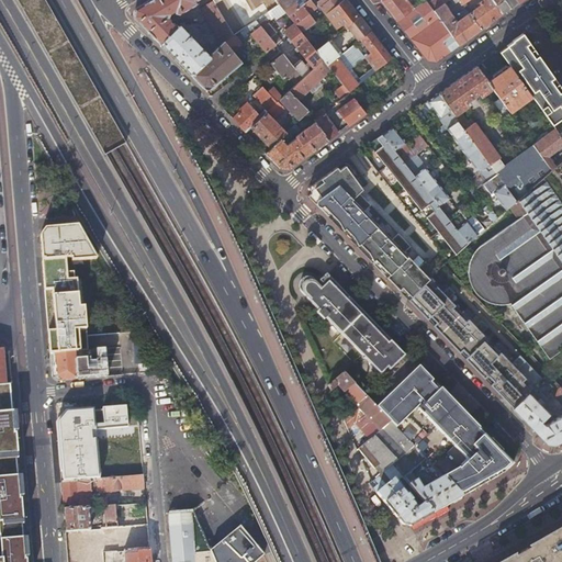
[(133,15),(159,42),(176,26),(167,17),(168,13),(169,12),(173,10),(175,12),(179,13),(197,2),(194,0),(147,0),(135,8),(133,15)]
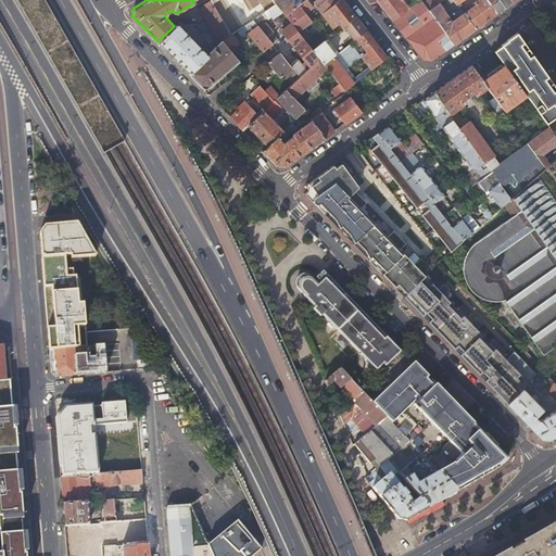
[(210,0),(210,1),(217,12),(230,34),(231,34),(237,29),(252,20),(275,4),(272,0),(210,0)]
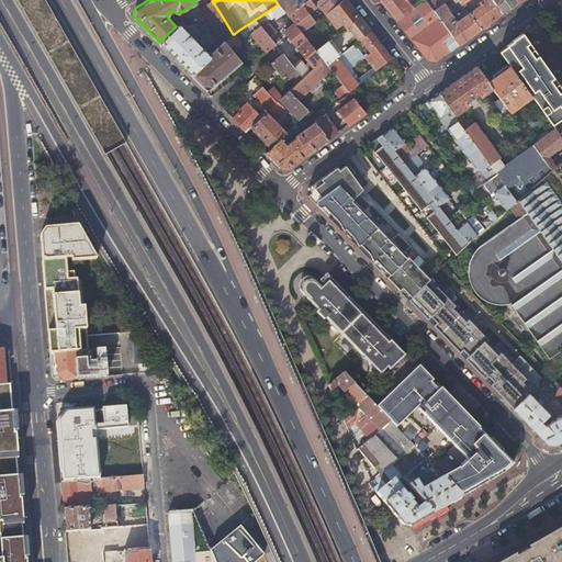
[(276,0),(278,4),(283,11),(287,15),(306,0),(276,0)]
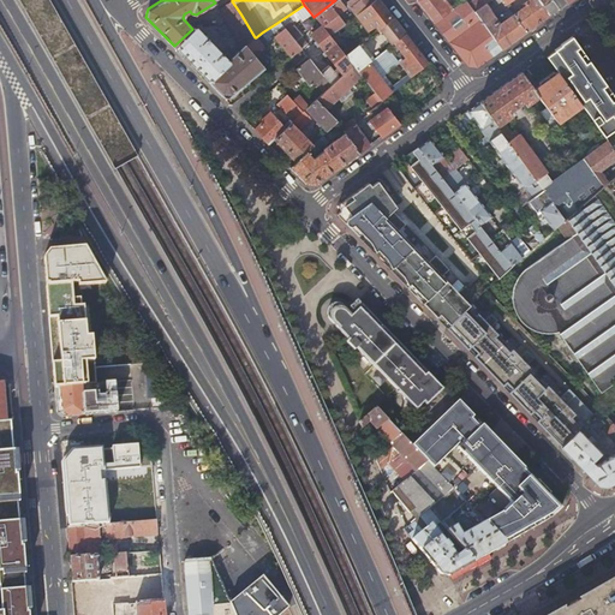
[(339,0),(335,0),(314,17),(321,25),(322,27),(329,36),(335,31),(345,23),(338,13),(345,7),(339,0)]
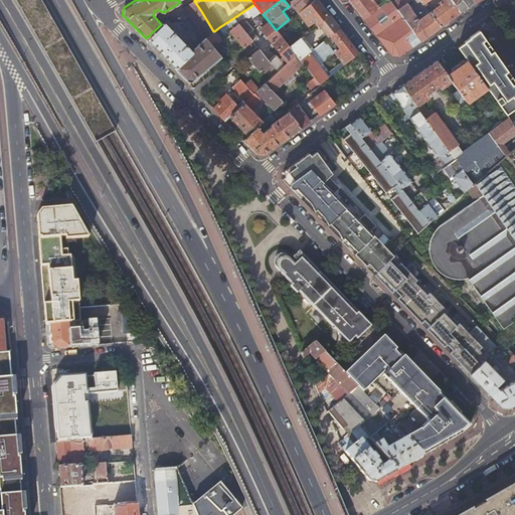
[(312,0),(294,0),(292,2),(294,4),(293,6),(298,12),(312,0)]
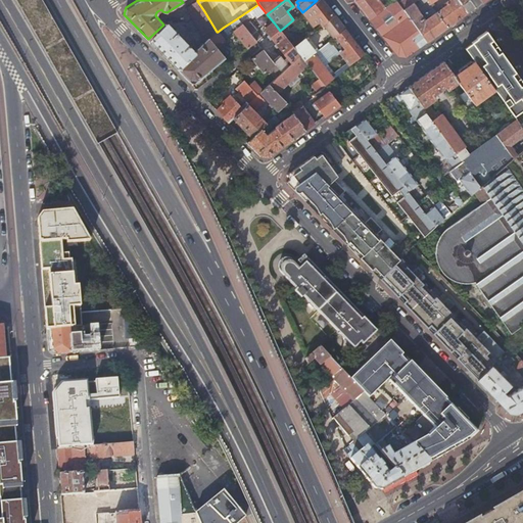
[(321,0),(317,0),(302,12),(307,19),(310,17),(318,27),(322,24),(333,14),(321,0)]
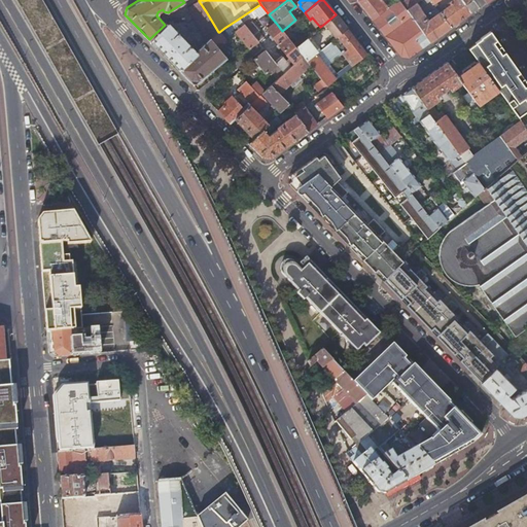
[(356,0),(357,1),(372,20),(387,8),(380,0),(356,0)]
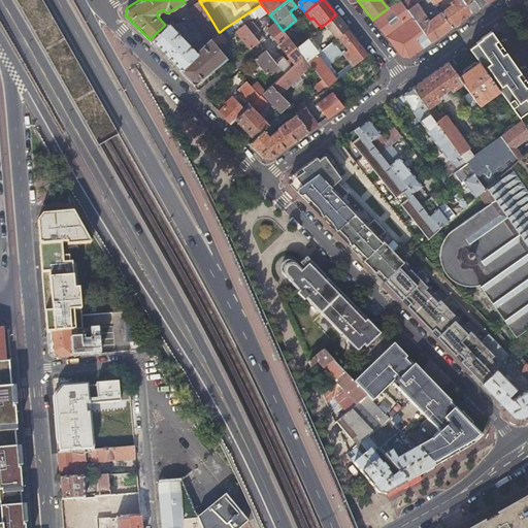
[(398,0),(388,8),(372,20),(380,29),(401,56),(409,57),(422,48),(431,41),(406,9),(402,3),(399,0),(398,0)]
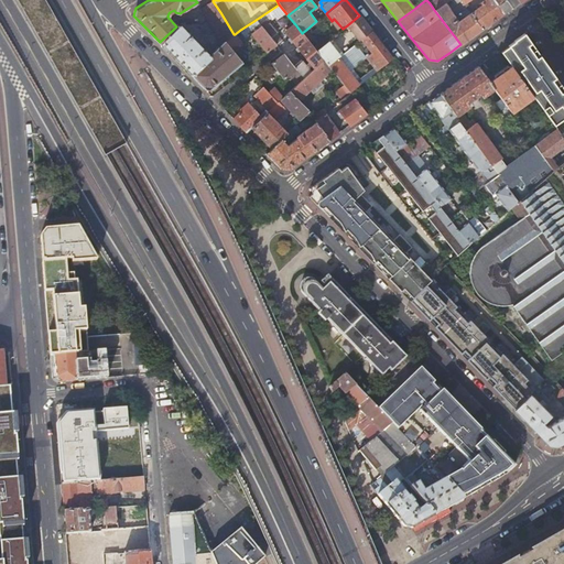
[(444,4),(441,0),(433,0),(430,3),(434,10),(444,4)]
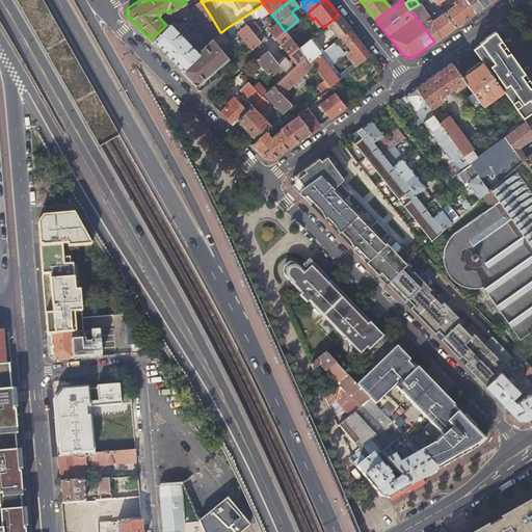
[(452,6),(444,12),(454,27),(467,19),(475,12),(466,0),(456,0),(451,4),(452,6)]
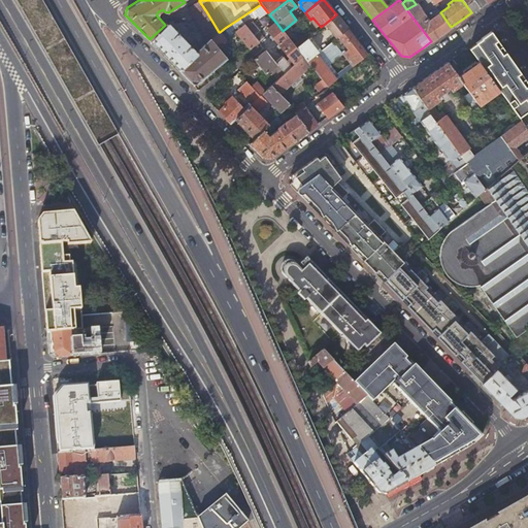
[(462,0),(471,12),(481,6),(486,2),(484,0),(462,0)]
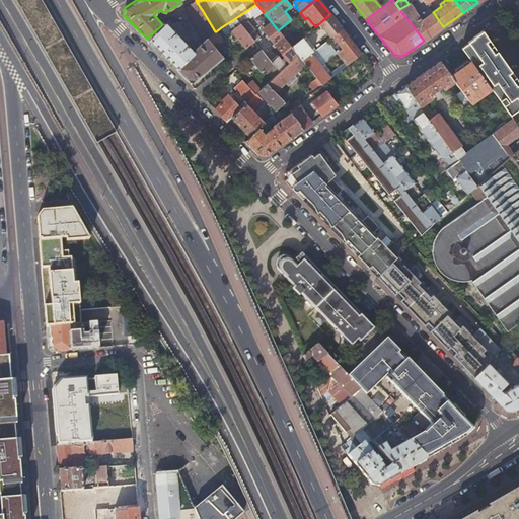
[(186,7),(192,18),(203,11),(196,1),(186,7)]
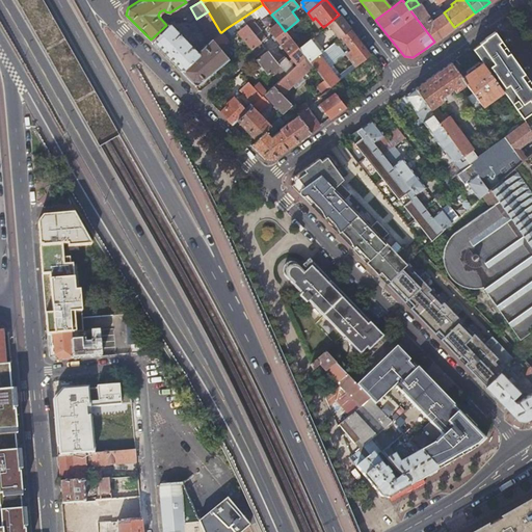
[(420,3),(419,4),(409,9),(434,42),(442,36),(435,29),(435,30),(430,23),(432,21),(420,3)]
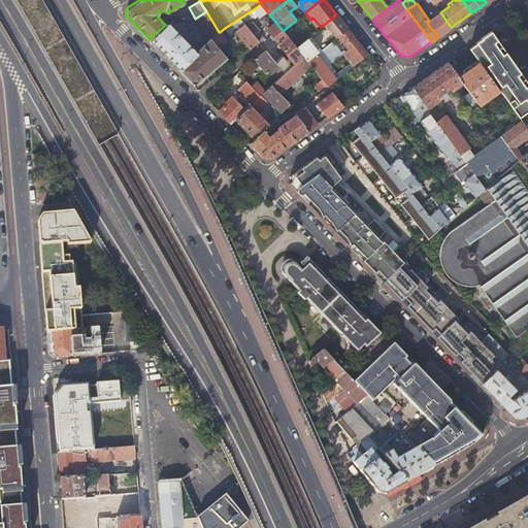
[(261,4),(239,19),(243,23),(250,18),(250,19),(266,10),(261,4)]
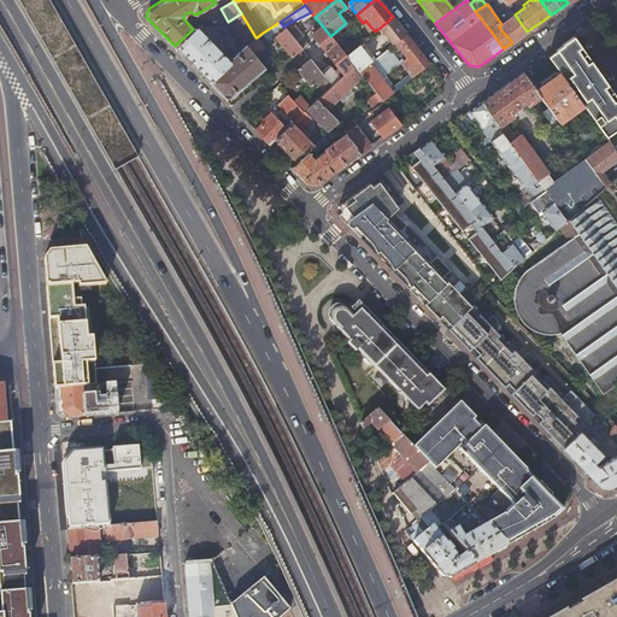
[(228,22),(242,47),(245,46),(256,37),(241,13),(228,22)]
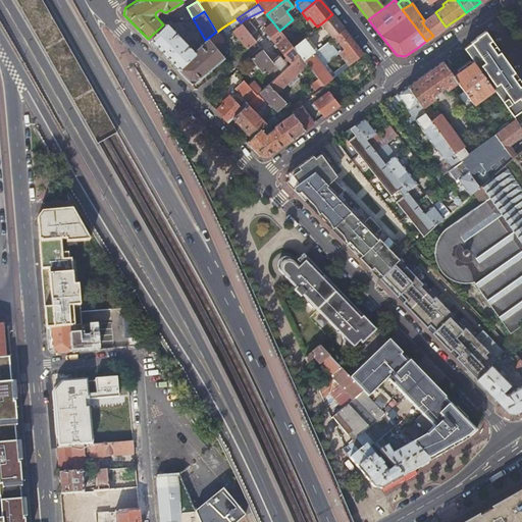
[(435,12),(424,20),(422,22),(427,30),(427,29),(433,36),(438,33),(446,27),(435,12)]
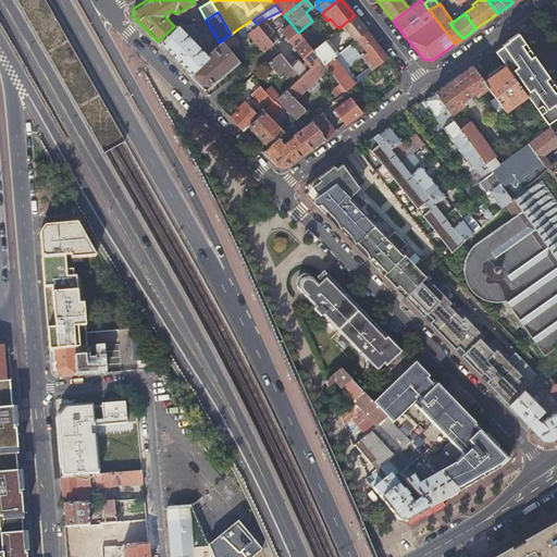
[(366,31),(355,15),(343,25),(355,39),(357,38),(366,31)]
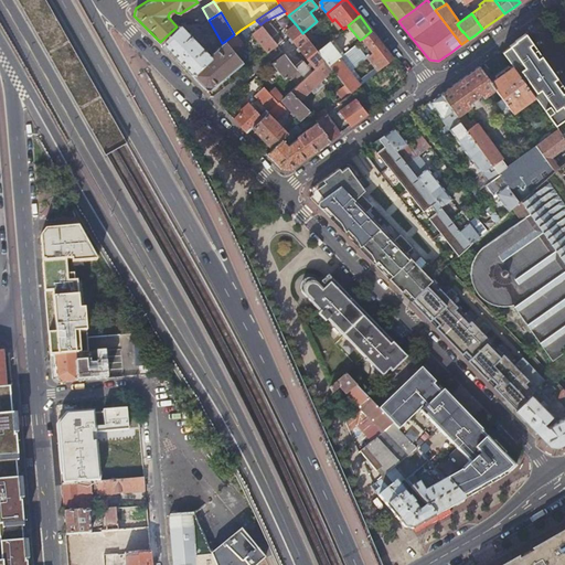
[(260,24),(276,44),(283,39),(281,33),(280,35),(267,20),(267,19),(260,24)]
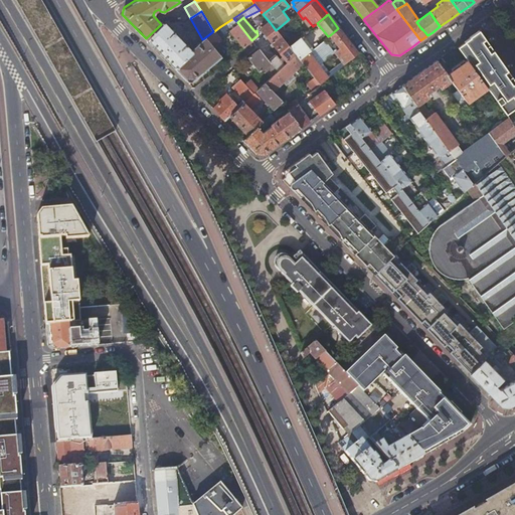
[(305,17),(303,19),(310,28),(313,26),(305,17)]
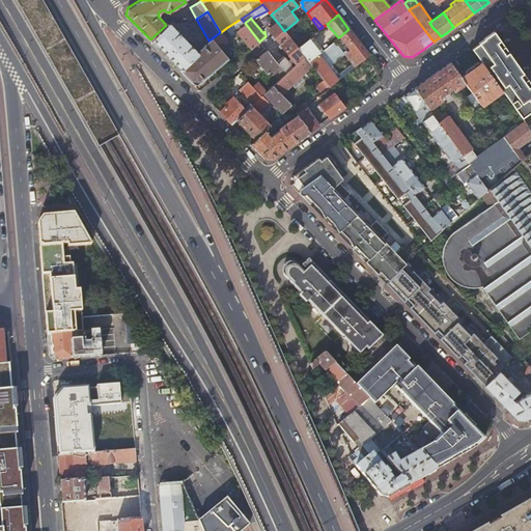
[(236,30),(251,49),(259,42),(245,23),(241,19),(226,28),(231,34),(236,30)]
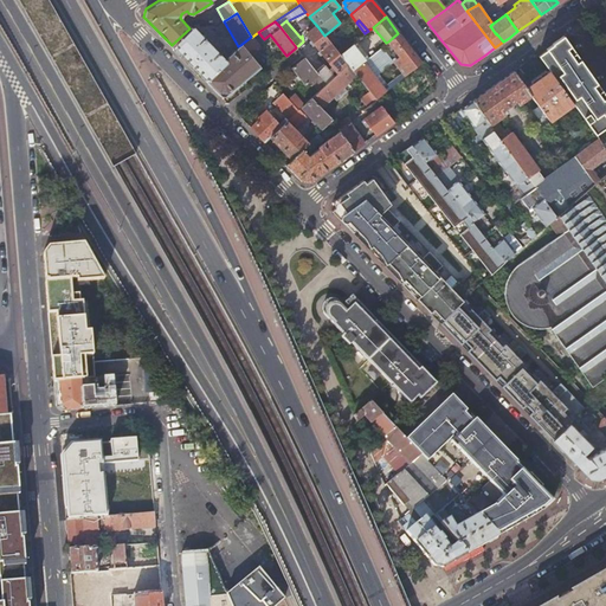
[(317,26),(316,25),(307,33),(320,50),(330,42),(324,36),(317,26)]
